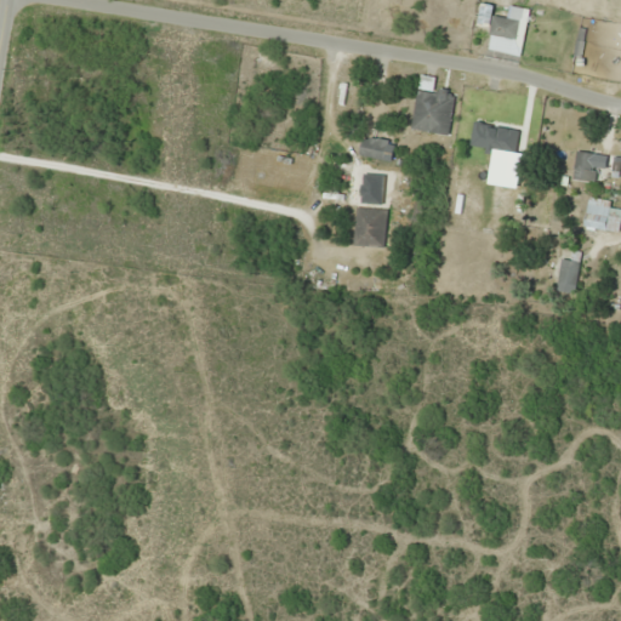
[(448,137),(455,95),(417,89),(410,130),(448,137)]
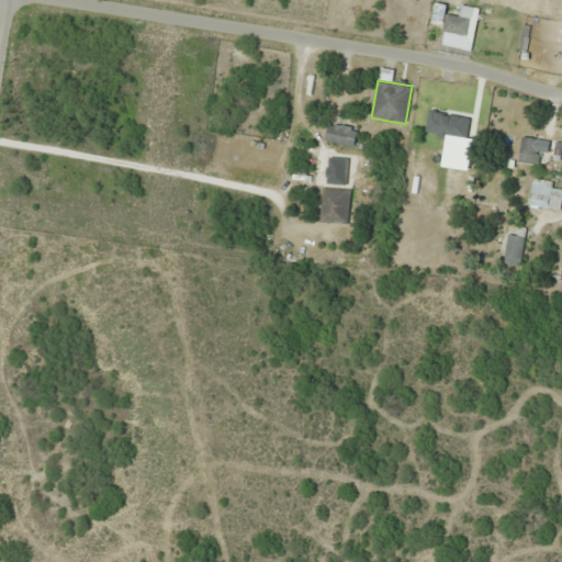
[(347,145),(350,128),(328,125),(325,142),(347,145)]
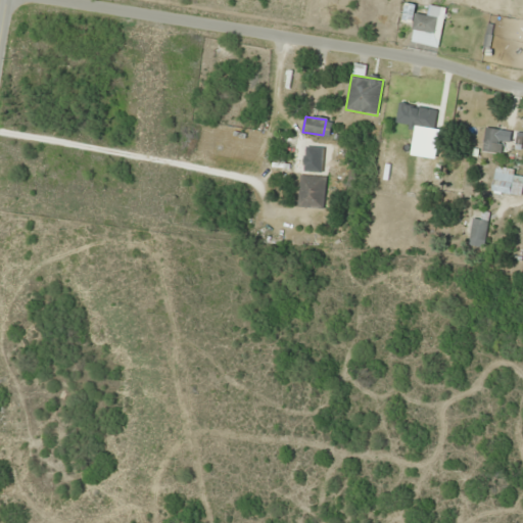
[(482,152),(501,153),(502,130),(483,129),(482,152)]
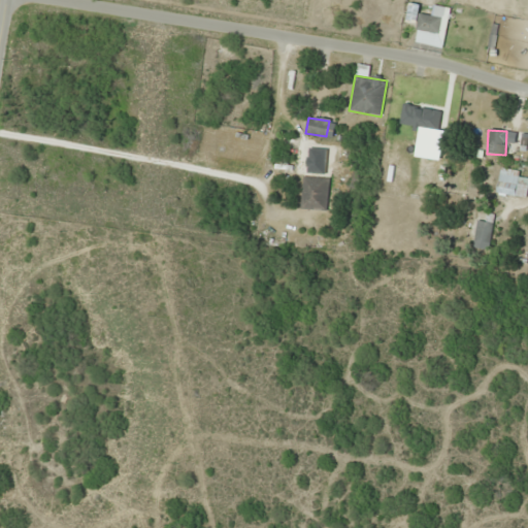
[(519,171),(500,168),(496,193),(515,196),(519,171)]
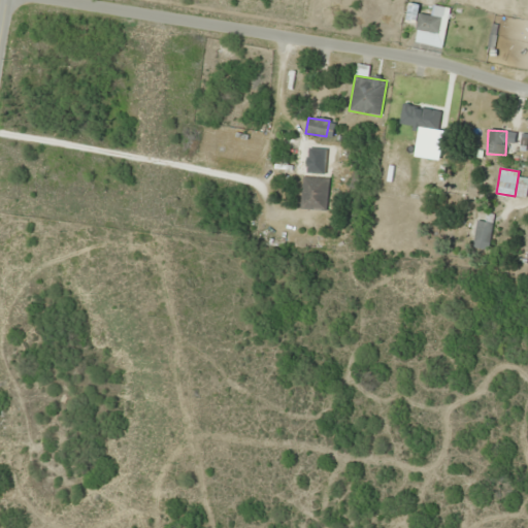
[(327,210),(327,178),(301,178),(301,210),(327,210)]
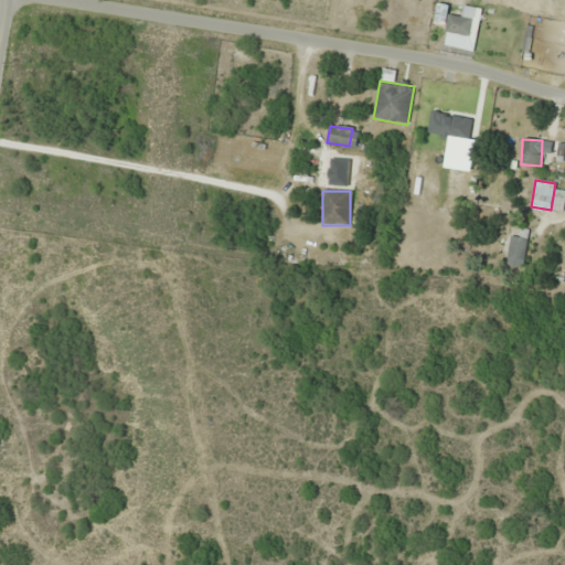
[(526,238),(510,236),(507,263),(523,264),(526,238)]
